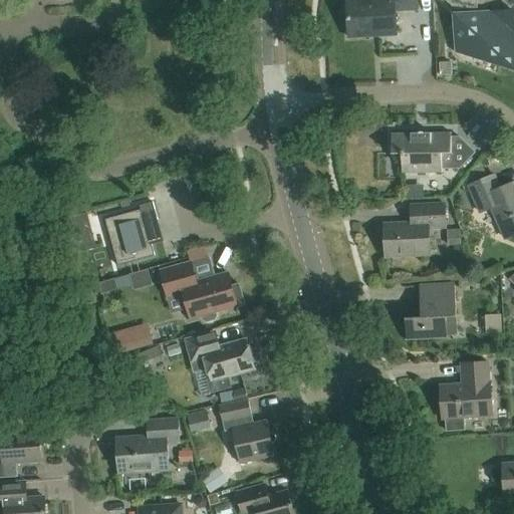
[(361,0),(361,1),(346,2),(347,38),(397,35),(396,11),(417,10),(416,0),(361,0)]
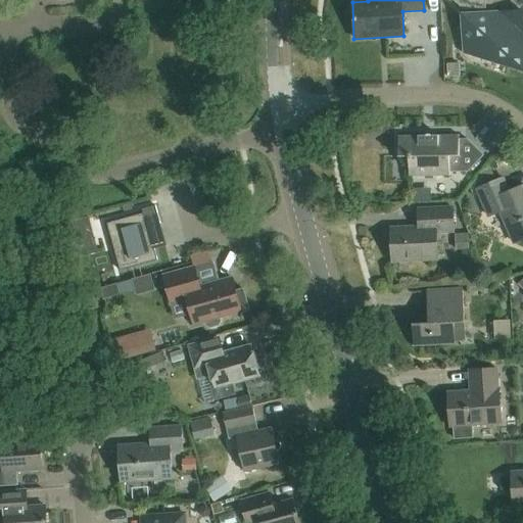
[(453,0),(464,9),(486,8),(485,0),(453,0)]
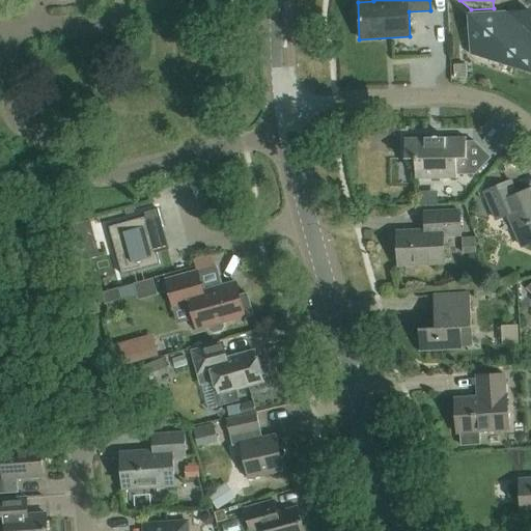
[(530,72),(530,11),(469,15),(471,54),(530,72)]
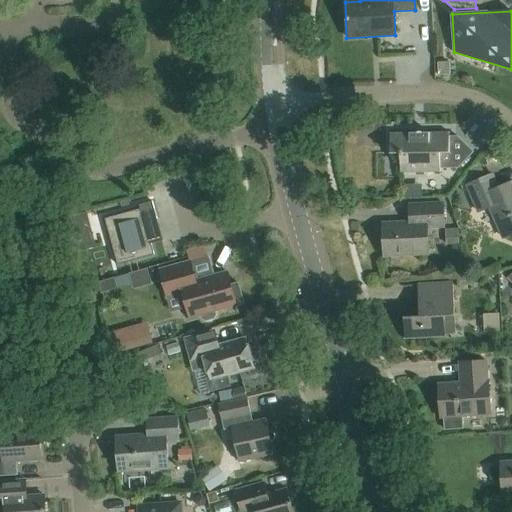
[(438,63),(438,75),(450,74),(449,62),(438,63)]
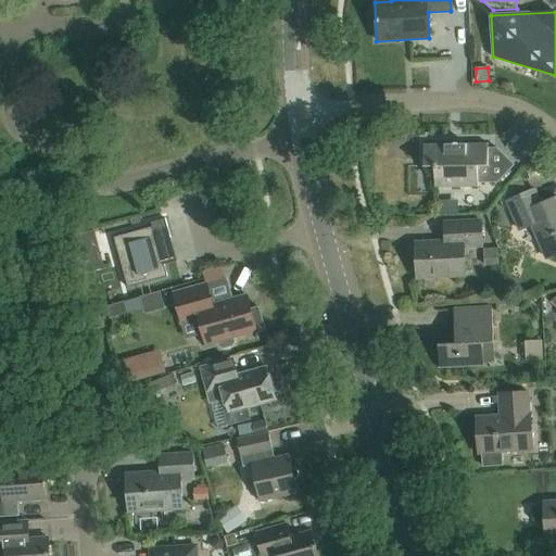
[(430,174),(434,176),(434,187),(478,187),(478,182),(497,182),(514,165),(496,148),(488,148),(488,143),(424,143),(424,166),(425,166),(427,171),(430,174)]
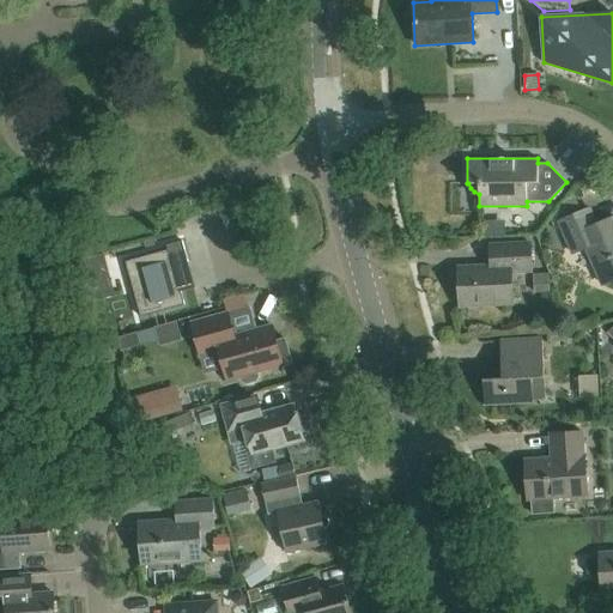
[(574,216),(587,210),(580,194),(566,200),(574,216)]
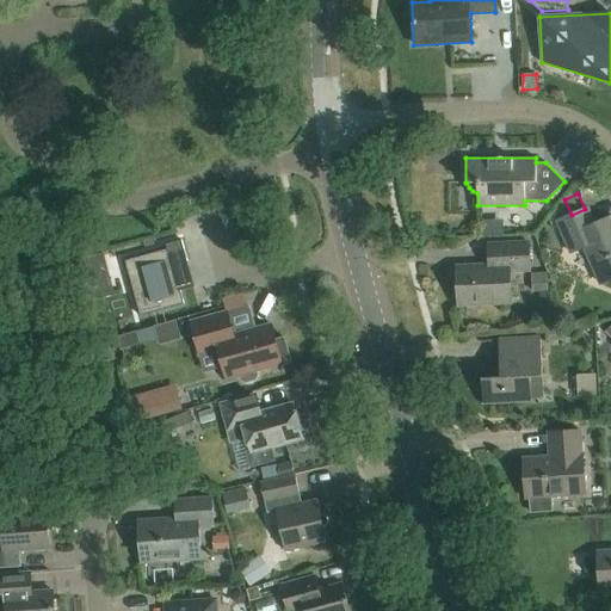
[(585,209),(572,215),(556,222),(569,254),(584,248),(599,285),(610,279),(610,217),(593,226),(586,209),(585,209)]
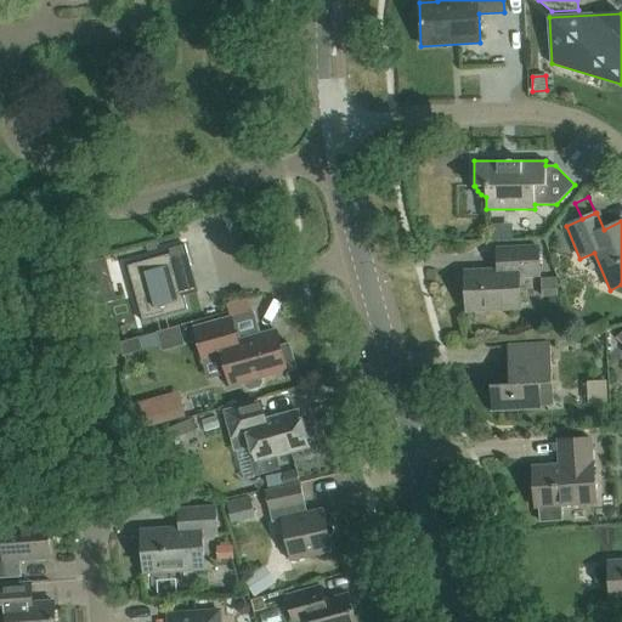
[(496,250),(497,271),(463,272),(465,311),(520,309),(519,277),(539,276),(538,248),(496,250)]
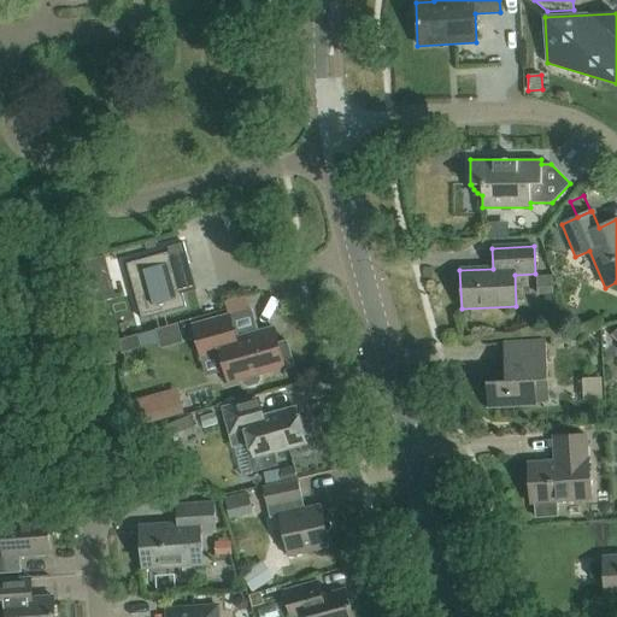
[(188,309),(172,253),(129,265),(145,319),(188,309)]
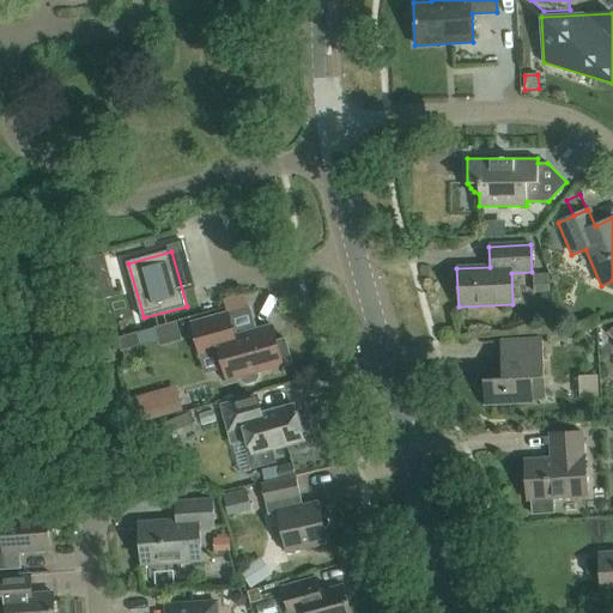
[(548,272),(534,273),(535,292),(550,291),(548,272)]
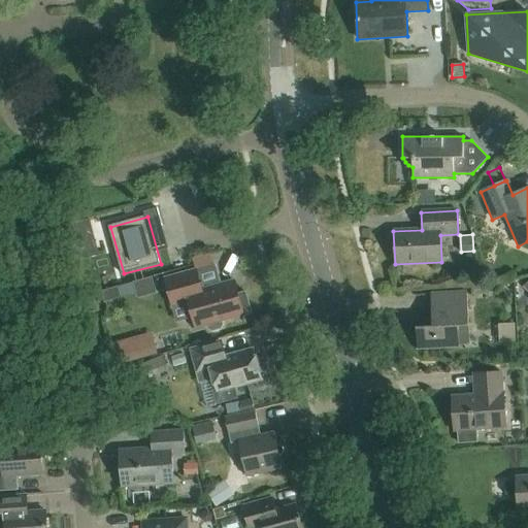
[(167,279),(174,306),(191,302),(198,328),(244,315),(236,282),(204,291),(198,270),(167,279)]
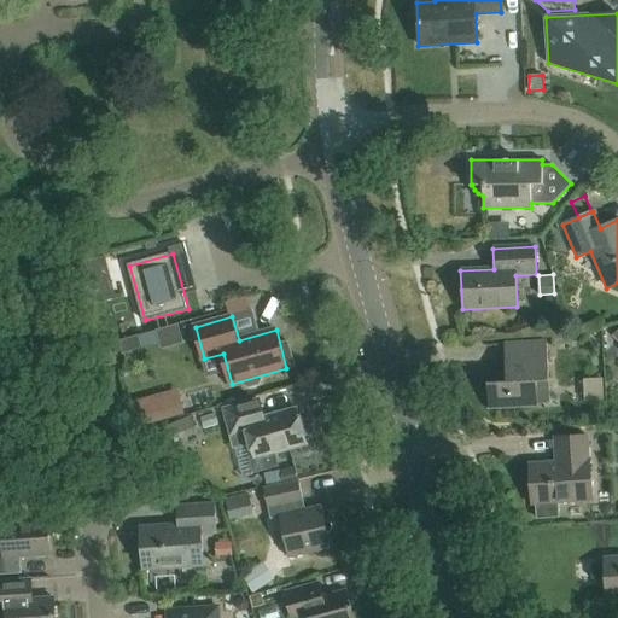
[(506,383),(488,384),(489,409),(525,407),(537,407),(537,403),(549,403),(546,343),(505,344),(506,383)]
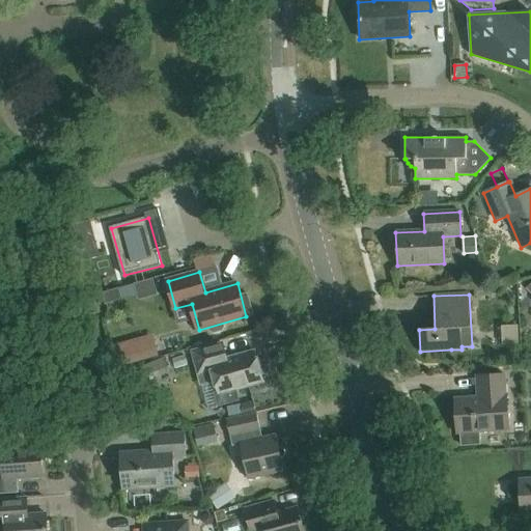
[(118,343),(124,365),(159,356),(152,334),(118,343)]
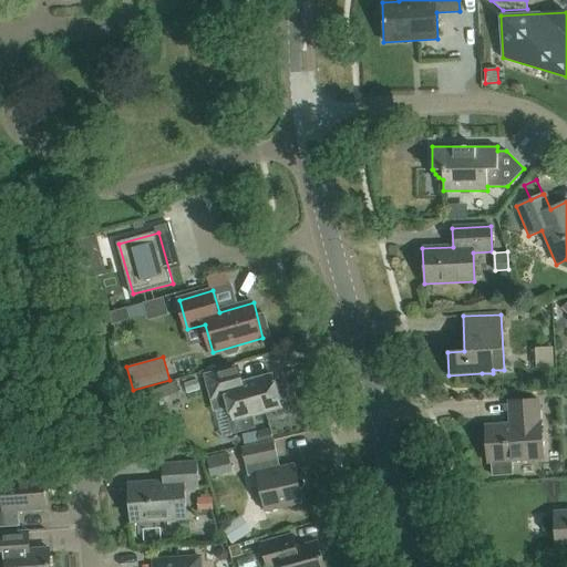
[(238,367),(204,375),(213,410),(227,406),(230,419),(228,419),(233,434),(256,428),(253,415),(281,408),(272,375),(244,383),(238,367)]
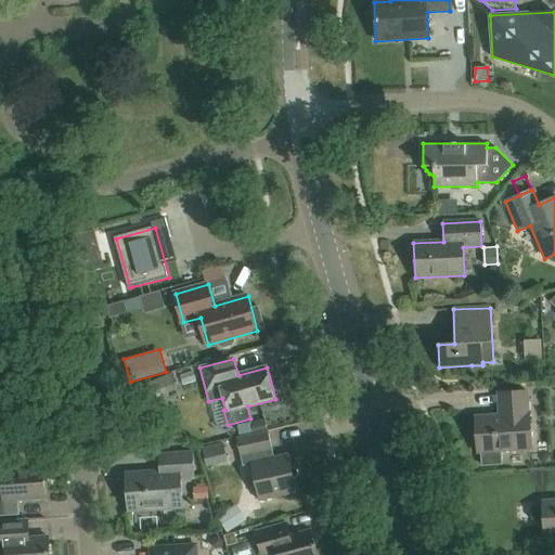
[(497,389),(498,416),(475,417),(477,454),(481,453),(482,465),(502,464),(502,452),(531,450),(529,414),(528,414),(526,387),(497,389)]
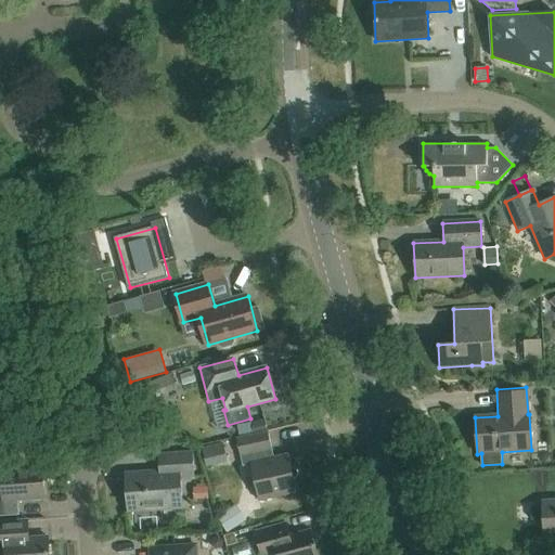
[(240,436),(267,430),(265,418),(237,425),(240,436)]
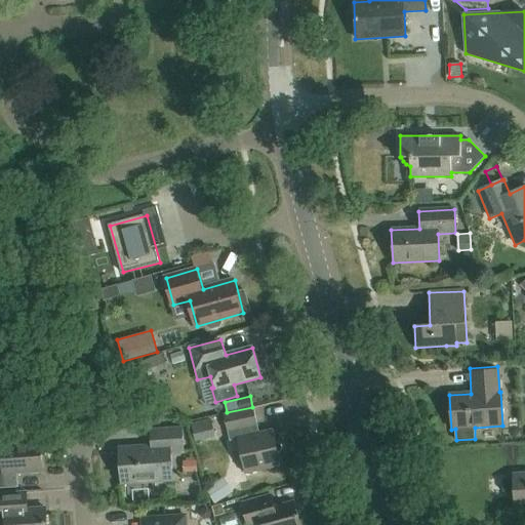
[(277,442),(276,442),(273,429),(258,432),(253,408),(224,414),(229,441),(237,439),(244,473),(281,466),(278,452),(279,451),(280,450),(281,449),(281,448),(281,446),(281,444),(279,443),(277,442)]
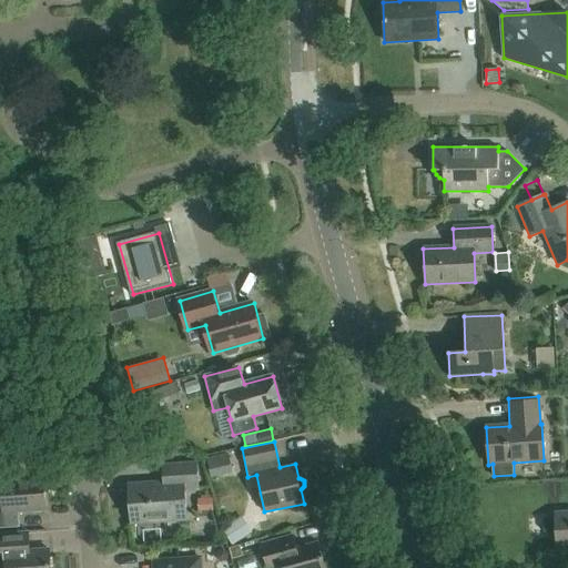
[(196,486),(195,462),(164,464),(165,484),(131,486),(133,521),(184,517),(182,486),(196,486)]
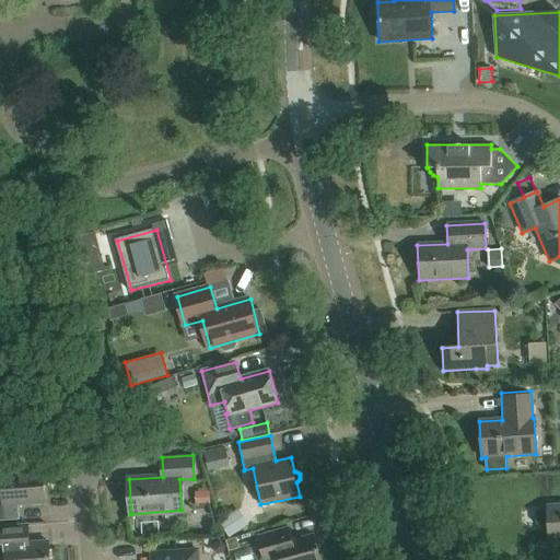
[(43,470),(21,473),(20,457),(0,459),(1,474),(0,474),(2,504),(0,504),(0,520),(19,520),(18,504),(45,502),(43,470)]
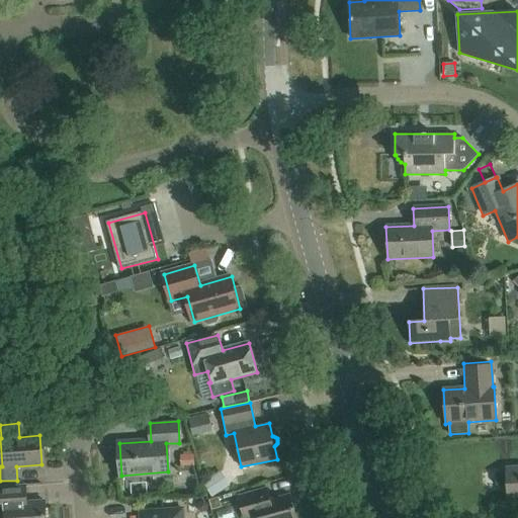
[(517,466),(506,467),(508,500),(517,499),(517,466)]
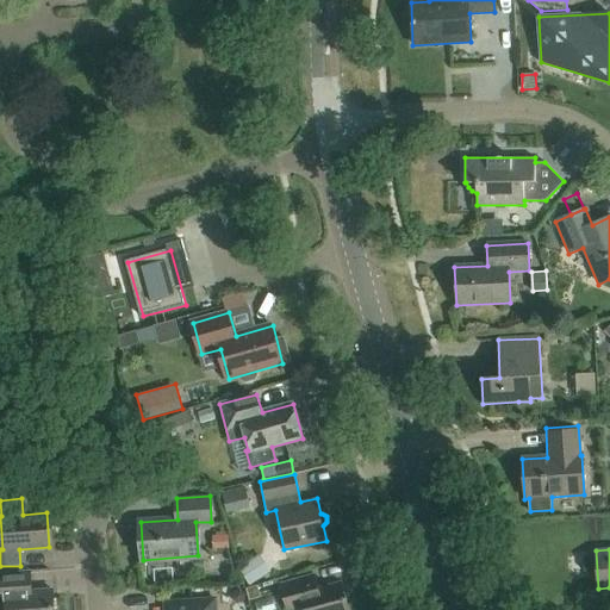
[(53,609),(53,589),(16,591),(14,572),(0,573),(0,602),(6,602),(6,609),(53,609)]
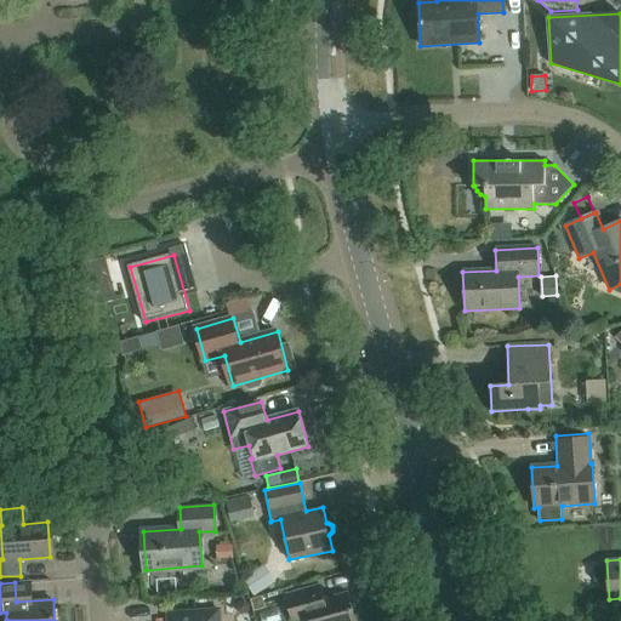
[(355,620),(347,592),(318,600),(314,586),(285,594),(292,620),(309,616),(311,620),(355,620)]
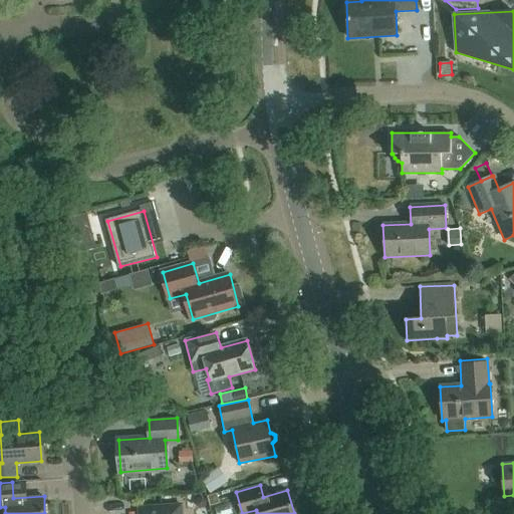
[(139,513),(181,513),(181,504),(139,507),(139,513)]
